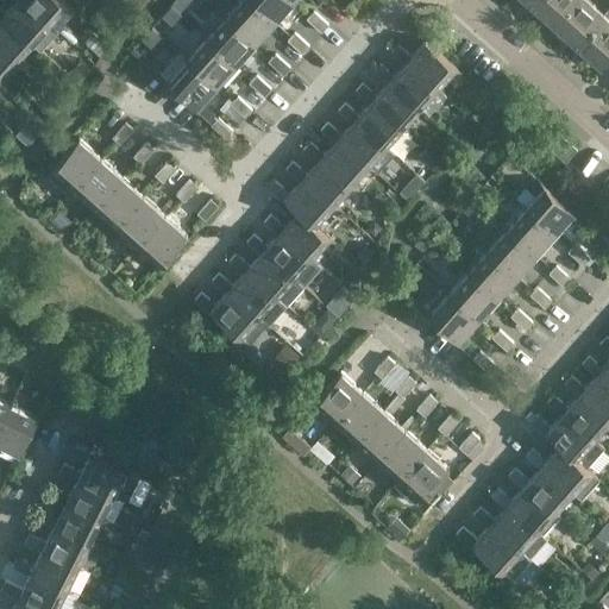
[(24,0),(14,0),(5,12),(0,6),(0,17),(1,16),(32,42),(39,49),(57,30),(24,0)]
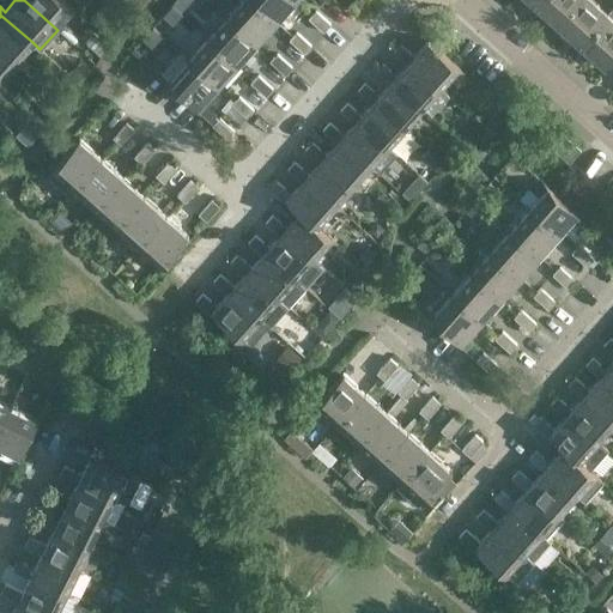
[(68,2),(65,0),(24,0),(58,30),(76,10),(68,2)]
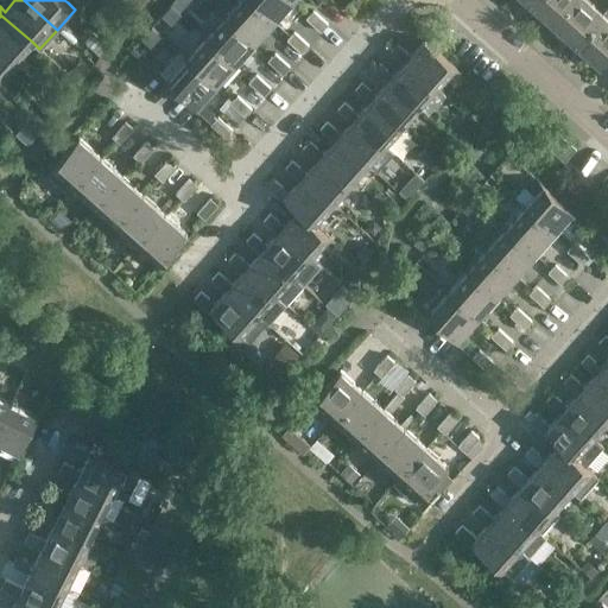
[(202,0),(173,0),(172,2),(181,10),(190,0),(197,6),(202,0)]
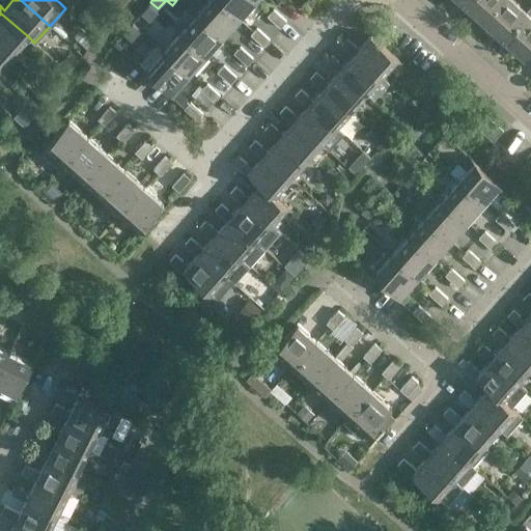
[(219,0),(210,0),(197,14),(223,37),(240,19),(219,0)]
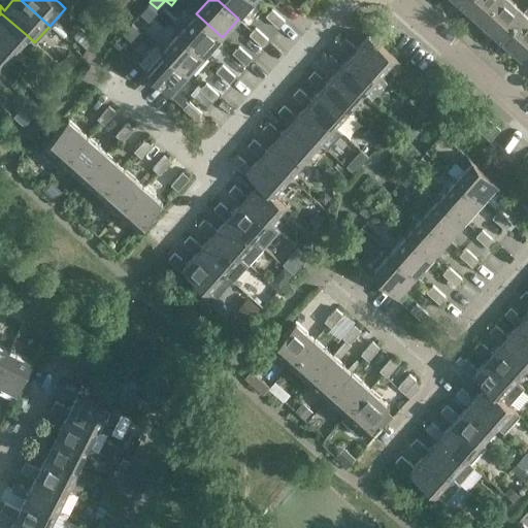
[(218,0),(238,19),(254,0),(218,0)]
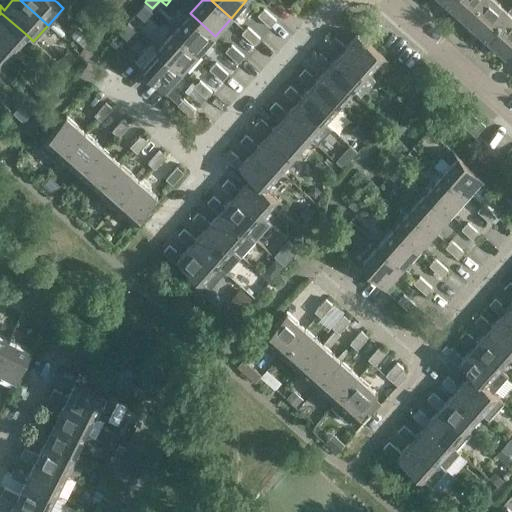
[(449,0),(447,3),(466,20),(483,0),(449,0)]
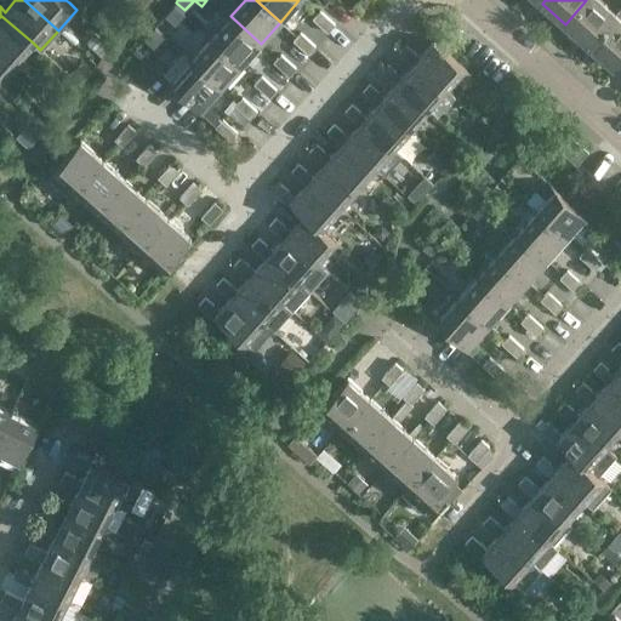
[(600,0),(586,0),(565,24),(587,45),(615,13),(615,12),(600,0)]
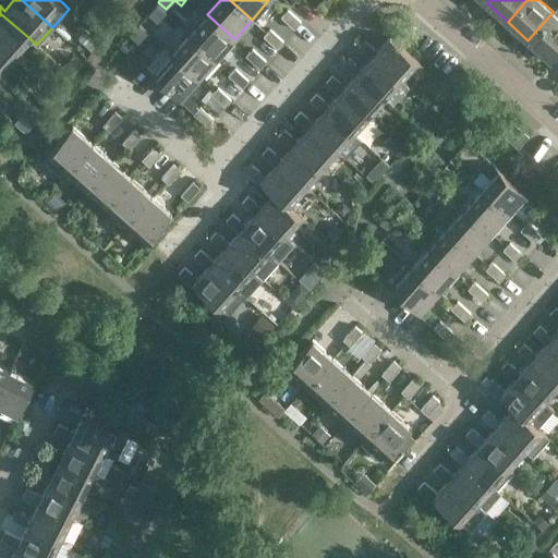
[(553,12),(528,40),(548,59),(557,48),(557,3),(553,11),(553,12)]
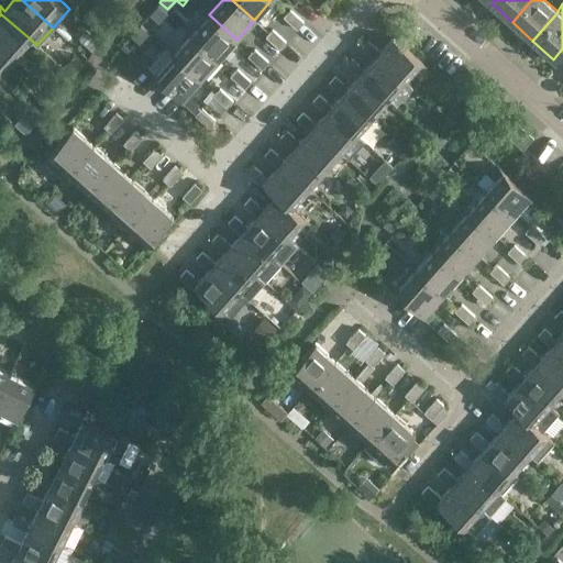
[(167,12),(158,4),(150,14),(158,22),(167,12)]
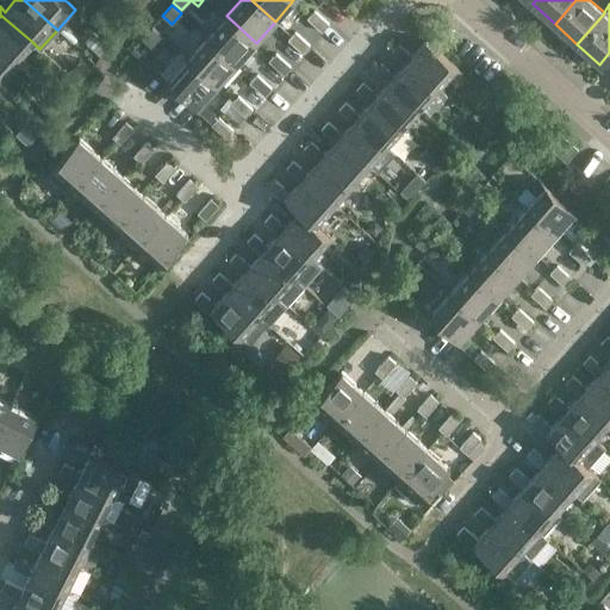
[(322,31),(329,24),(315,10),(306,18),(322,31)]
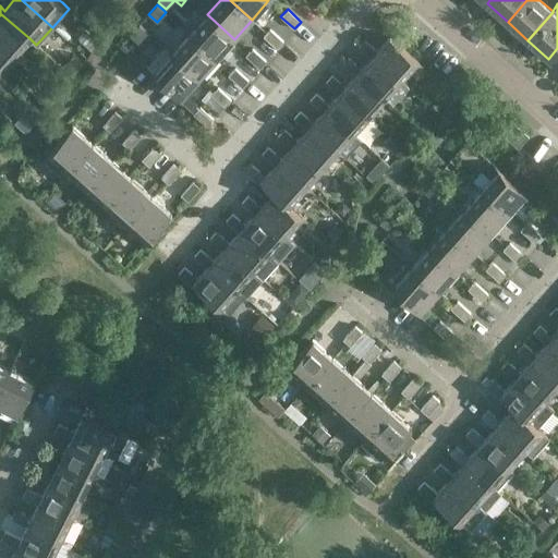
[(94,11),(84,22),(91,26),(99,16),(94,11)]
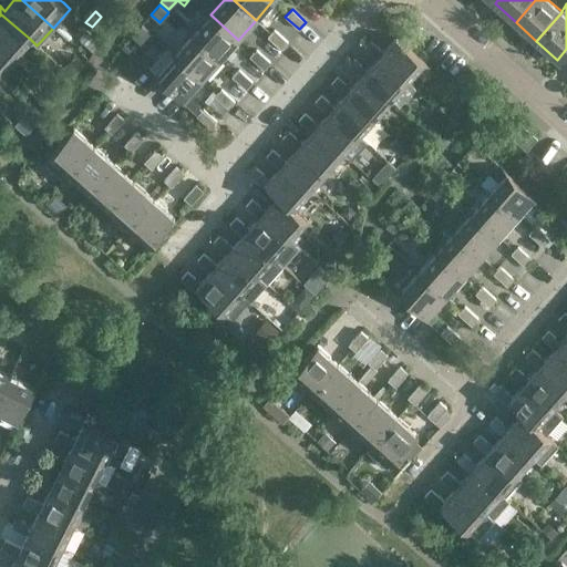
[(1,14),(0,16),(0,45),(13,58),(30,39),(1,14)]
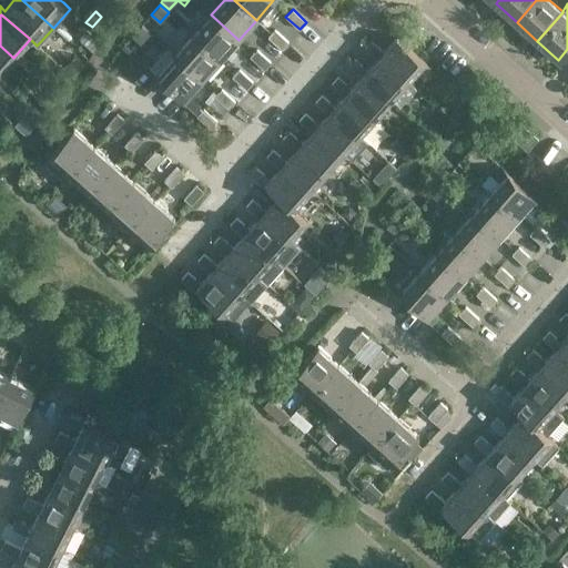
[(211,14),(194,34),(221,59),(239,40),(211,14)]
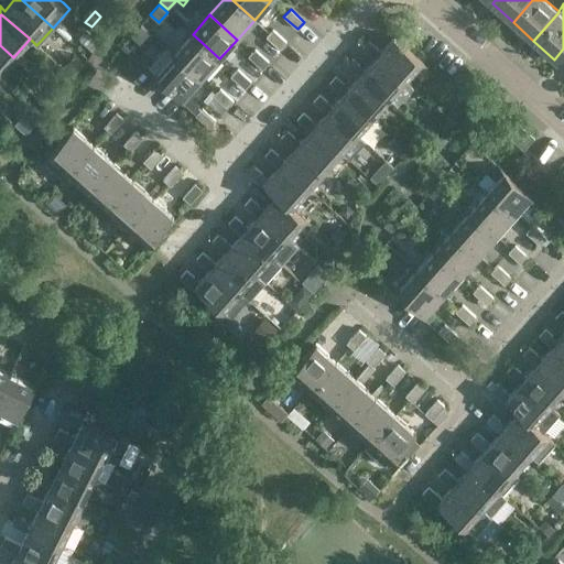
[(154,36),(141,25),(131,36),(144,47),(154,36)]
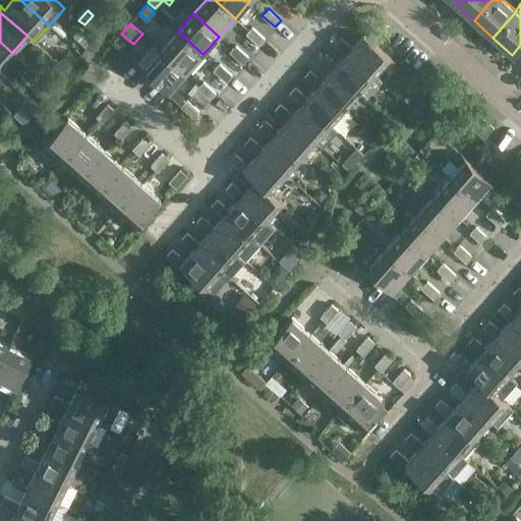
[(258,45),(265,38),(252,26),(245,34),(258,45)]
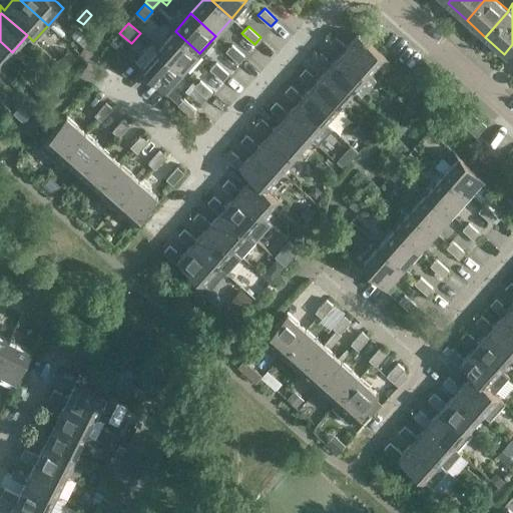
[(175,31),(159,49),(183,71),(199,53),(175,31)]
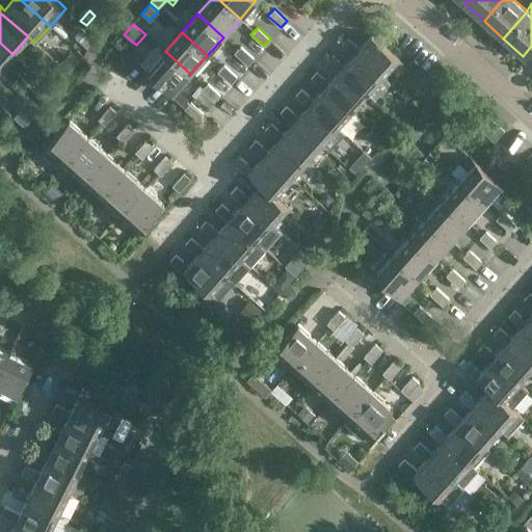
[(372,35),(360,49),(347,37),(341,45),(353,56),(356,52),(382,76),(398,58),(372,35)]
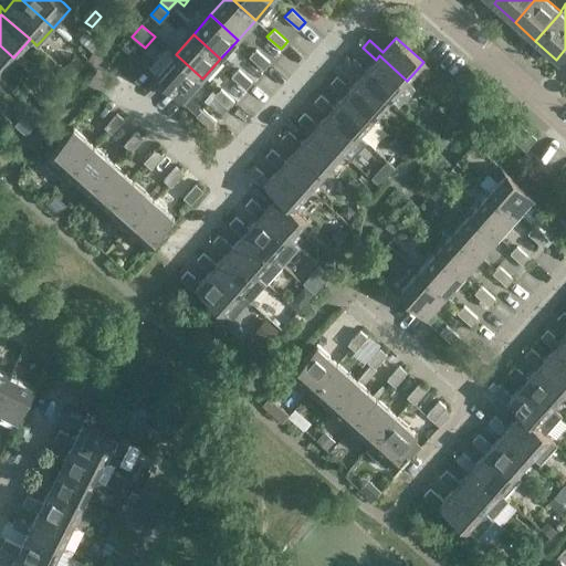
[(97,48),(91,42),(87,46),(94,52),(97,48)]
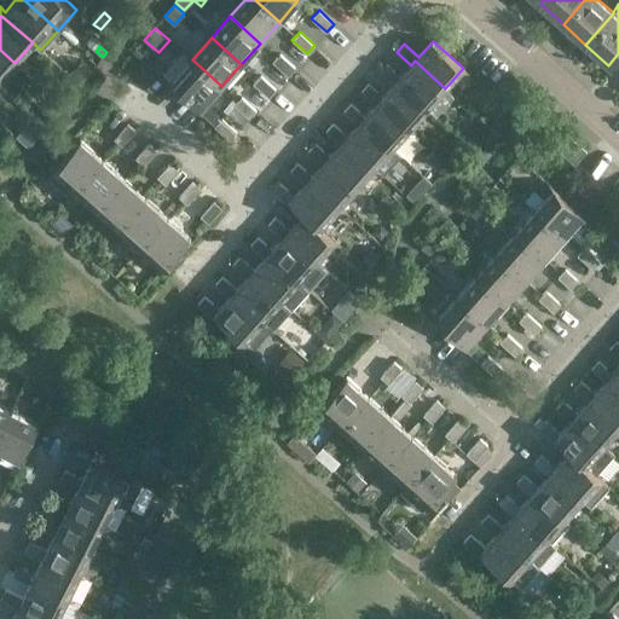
[(144,55),(137,47),(132,52),(140,58),(144,55)]
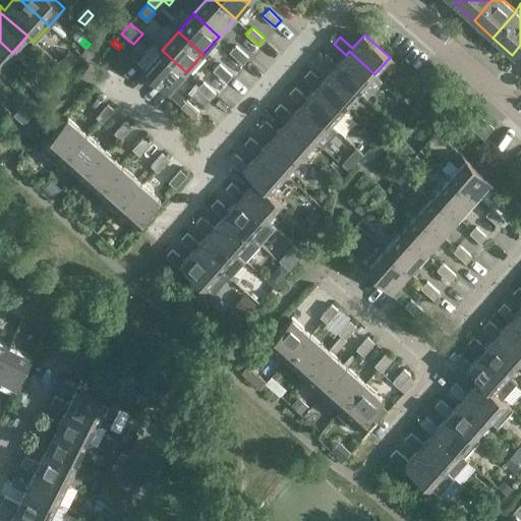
[(0,42),(0,71),(2,74),(17,58),(12,53),(0,42)]
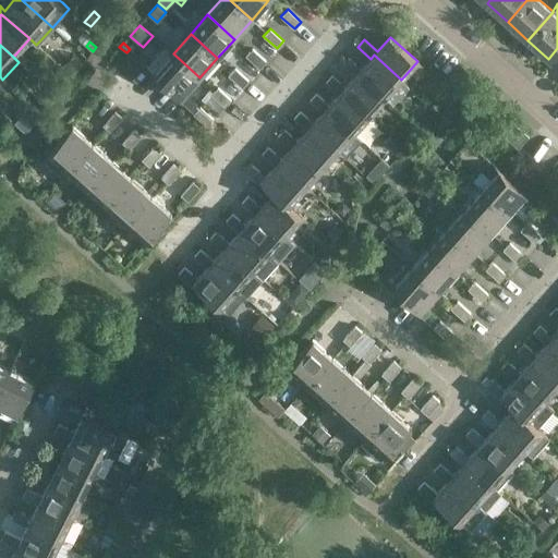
[(259,68),(266,60),(252,48),(245,56),(259,68)]
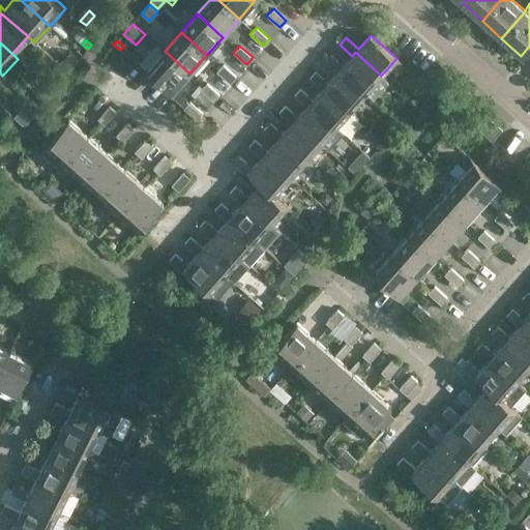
[(165,51),(147,69),(173,92),(189,74),(165,51)]
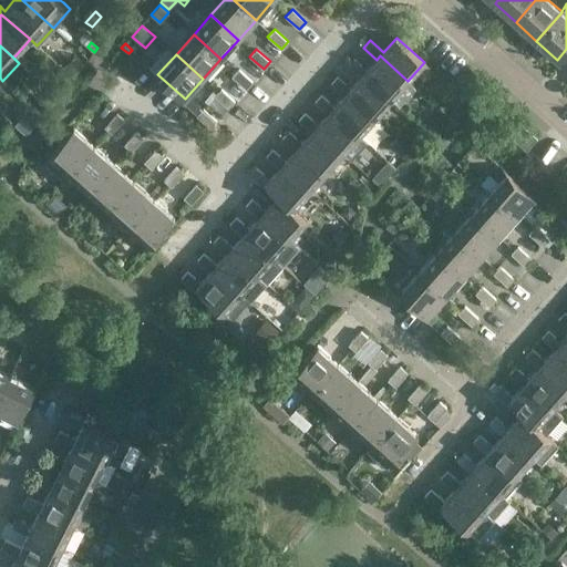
[(83,64),(74,55),(62,70),(71,78),(83,64)]
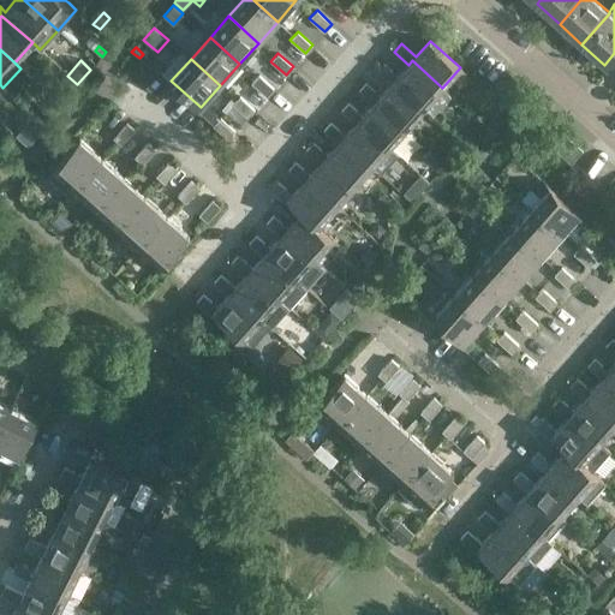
[(412,60),(408,65),(399,76),(383,63),(376,71),(392,84),(394,81),(424,107),(433,115),(451,95),(442,88),(412,60)]
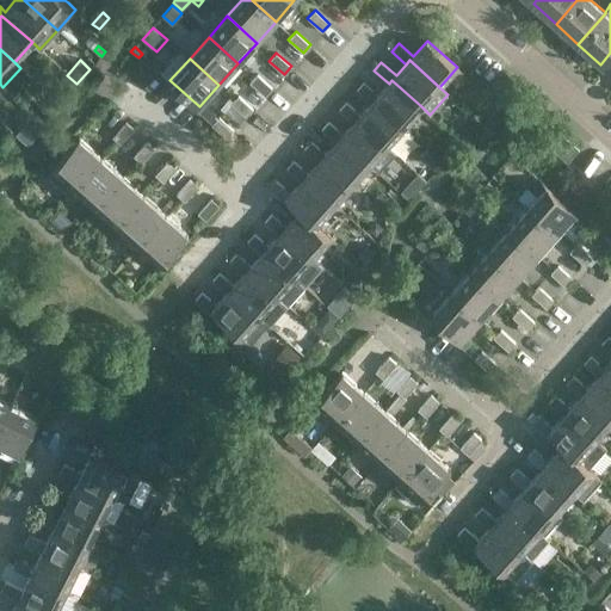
[(265,96),(272,87),(257,74),(250,82),(265,96)]
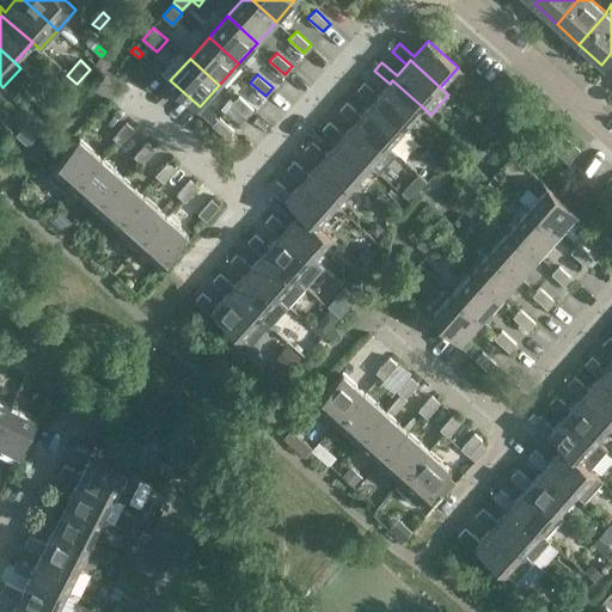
[(392,80),(390,84),(379,96),(365,83),(357,91),(372,103),(375,101),(405,127),(422,106),(392,80)]
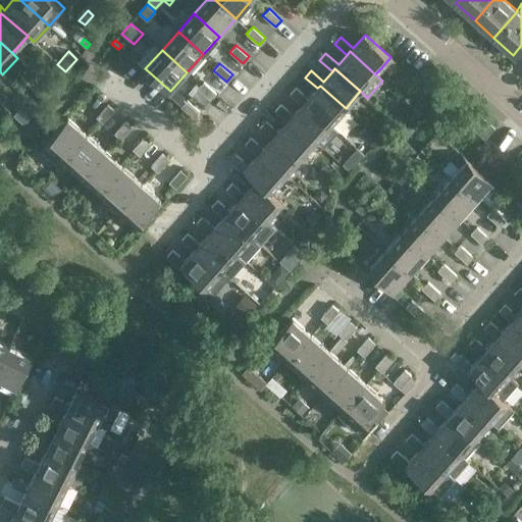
[(210,100),(216,93),(203,82),(197,89),(210,100)]
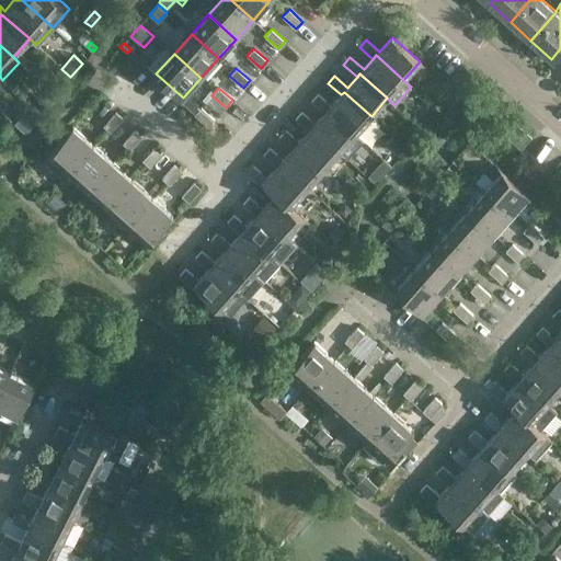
[(344,92),(341,94),(331,105),(318,93),(311,101),(324,113),(328,110),(355,134),(371,116),(344,92)]
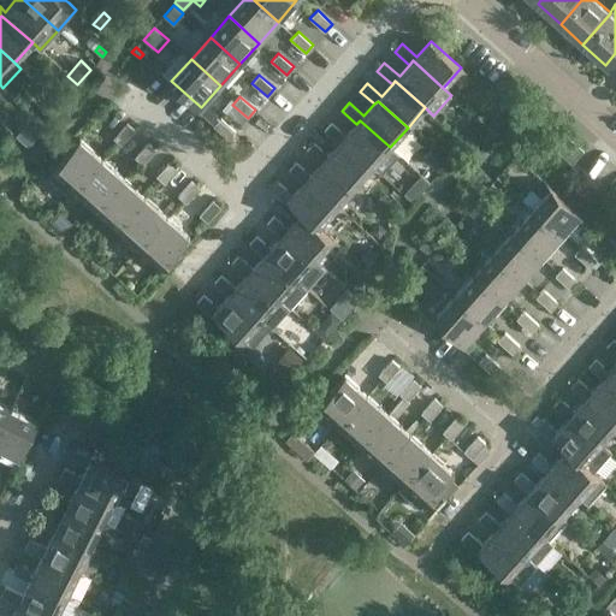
[(43,105),(36,113),(43,118),(51,111),(43,105)]
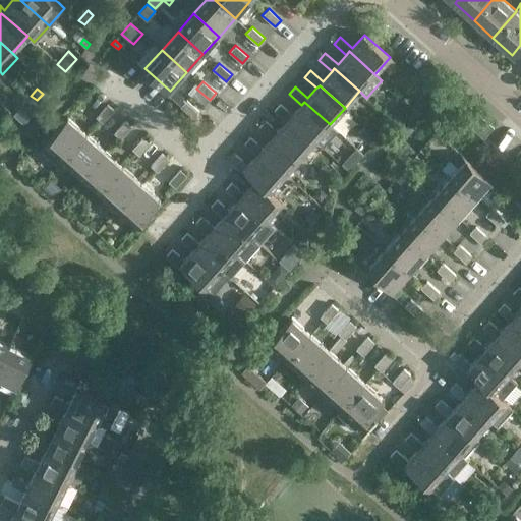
[(428,99),(421,94),(412,104),(420,110),(428,99)]
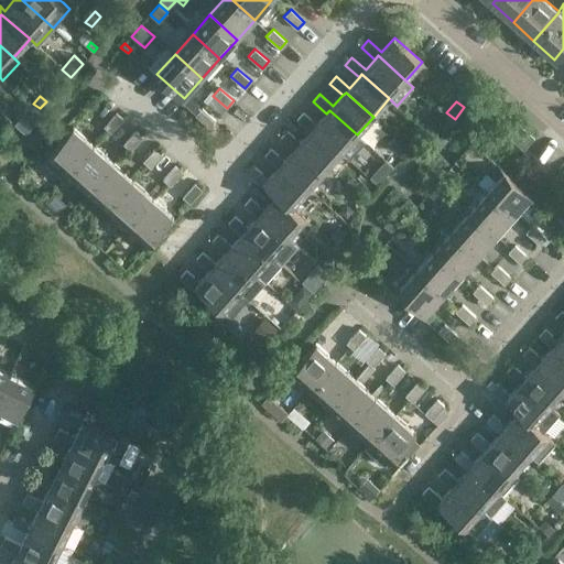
[(33,107),(29,112),(36,119),(41,115),(33,107)]
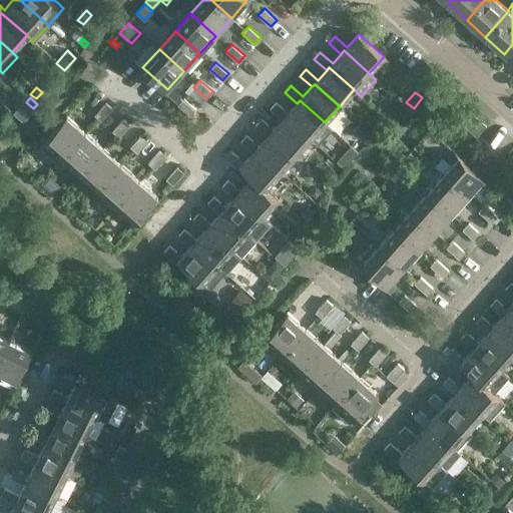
[(190,116),(196,109),(183,97),(177,104),(190,116)]
